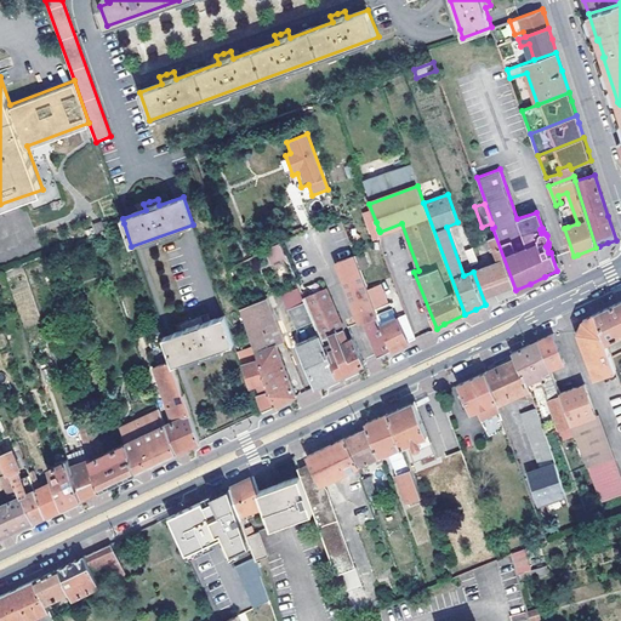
[(379,229),(376,222),(369,224),(372,232),(379,229)]
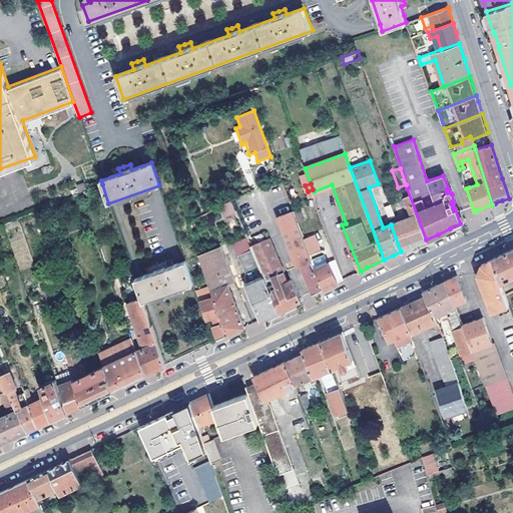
[(409,217),(391,224),(401,251),(407,249),(414,245),(426,239),(407,188),(406,184),(398,187),(409,217)]
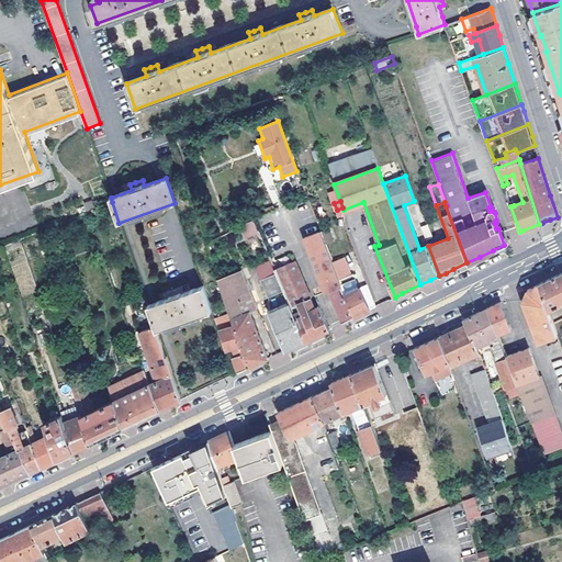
[(254,220),(240,226),(246,237),(258,232),(254,220)]
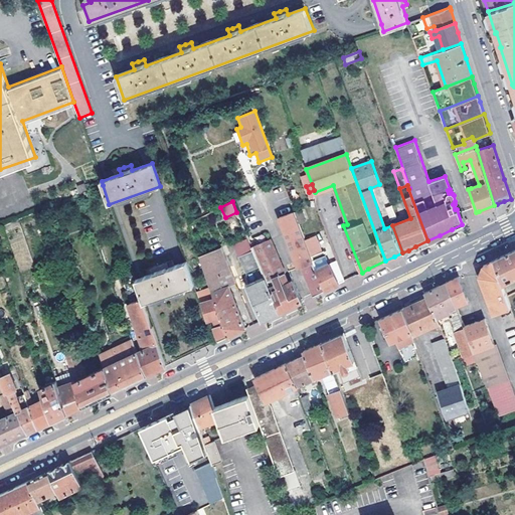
[(395,216),(390,201),(382,204),(388,219),(395,216)]
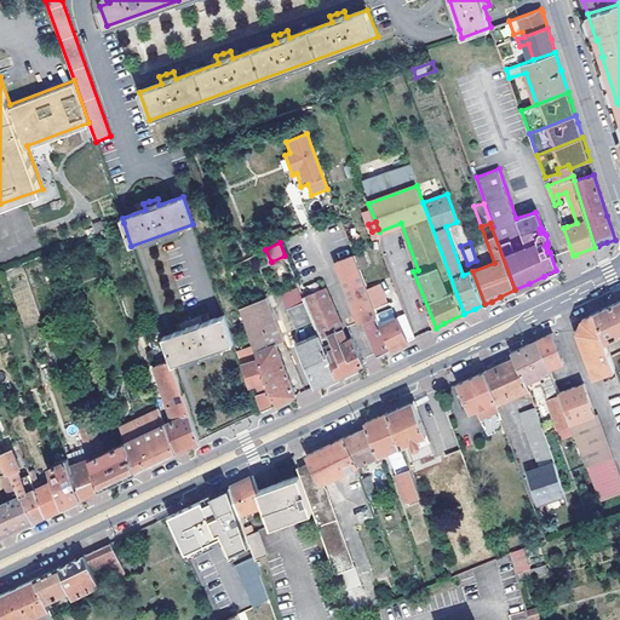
[(56,260),(63,258),(59,246),(52,250),(56,260)]
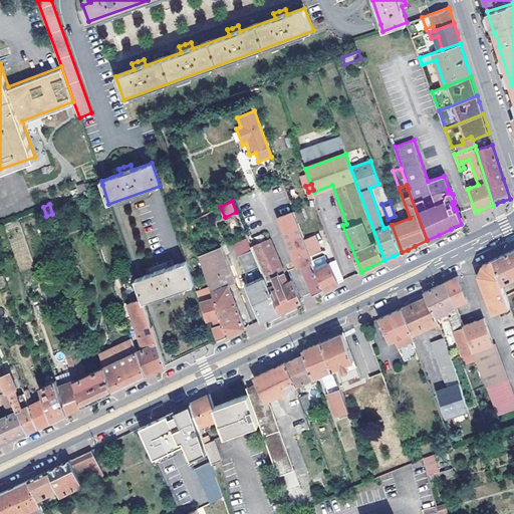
[(300,209),(293,211),(297,222),(304,219),(300,209)]
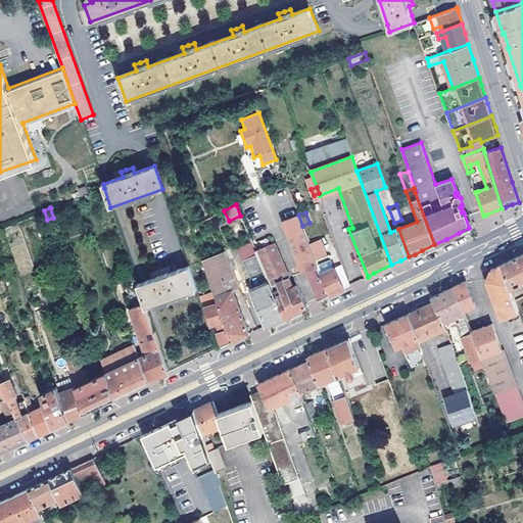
[(318,264),(310,243),(302,226),(298,215),(284,221),(302,270),(305,269),(318,264)]
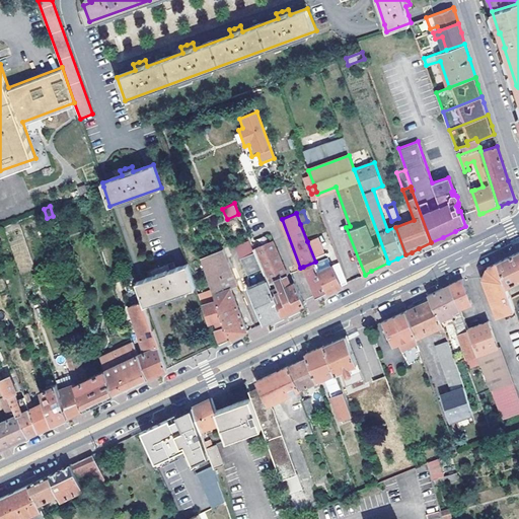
[(318,237),(307,241),(315,262),(326,292),(342,285),(334,265),(329,267),(318,237)]
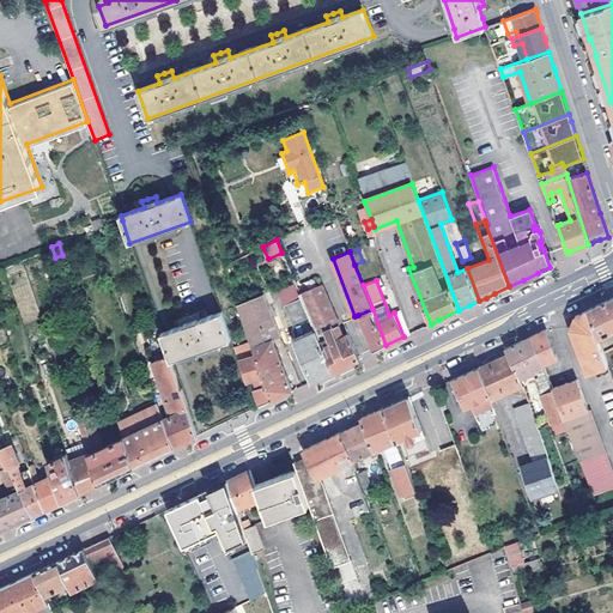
[(332,371),(359,358),(350,332),(345,334),(321,281),(297,290),(298,291),(307,310),(313,326),(332,371)]
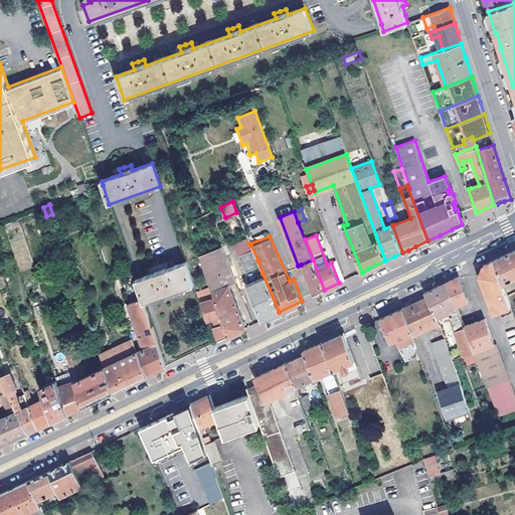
[(258,261),(250,244),(235,250),(242,267),(258,261)]
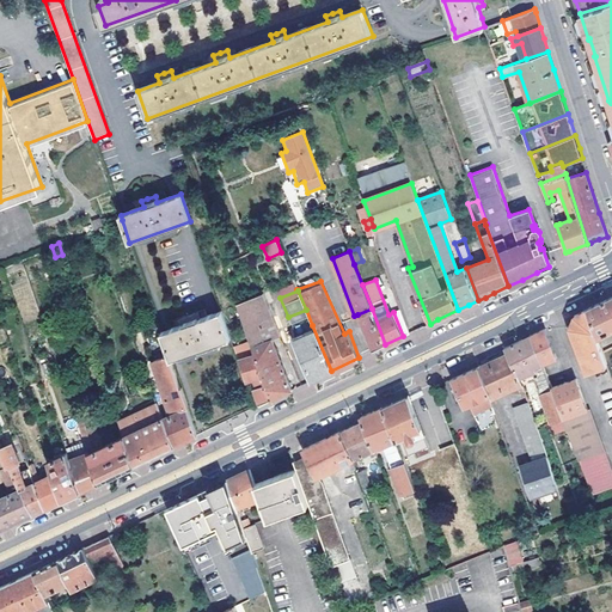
[(269,341),(277,337),(262,292),(237,305),(250,343),(270,399),(292,390),(269,341)]
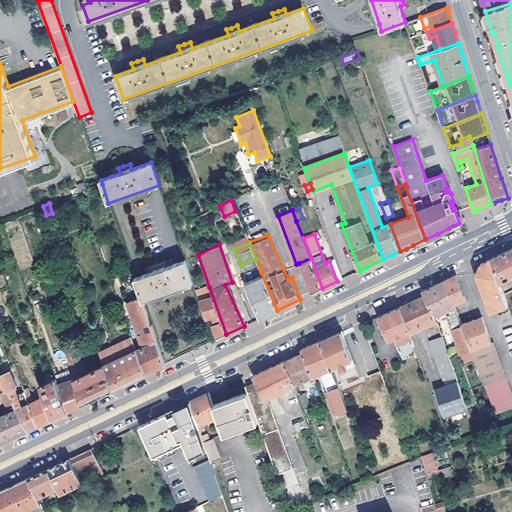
[(499,281),(511,275),(511,248),(509,250),(491,259),(499,281)]
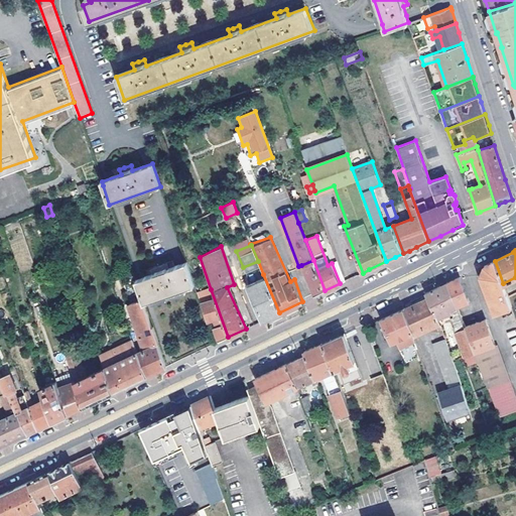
[(325,290),(313,260),(301,265),(308,283),(313,296),(319,293),(325,290)]
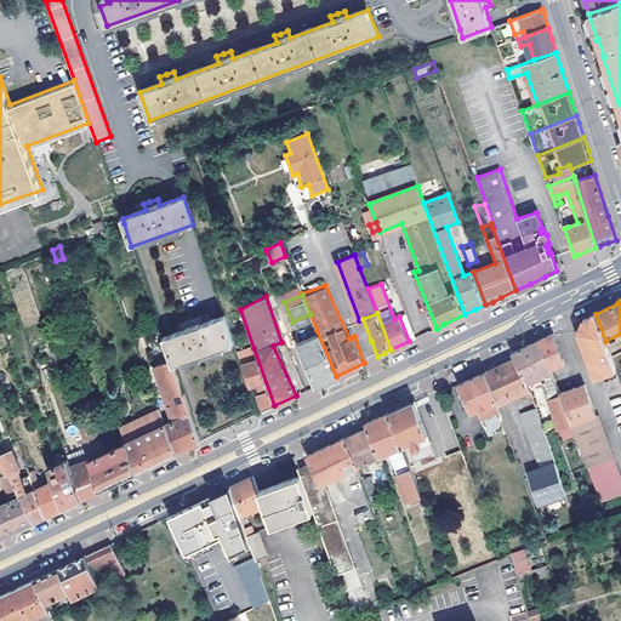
[(298,337),(317,330),(311,314),(292,322),(298,337)]
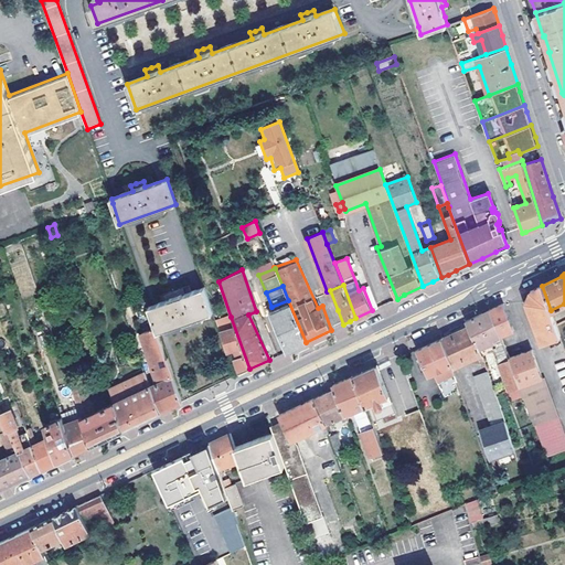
[(370,286),(363,288),(372,310),(375,309),(377,308),(370,286)]
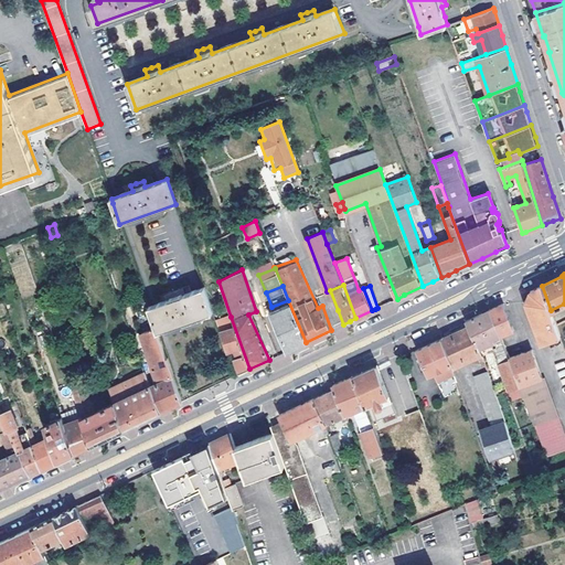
[(525,302),(541,344),(561,337),(551,310),(542,286),(536,288),(531,290),(528,297),(525,302)]
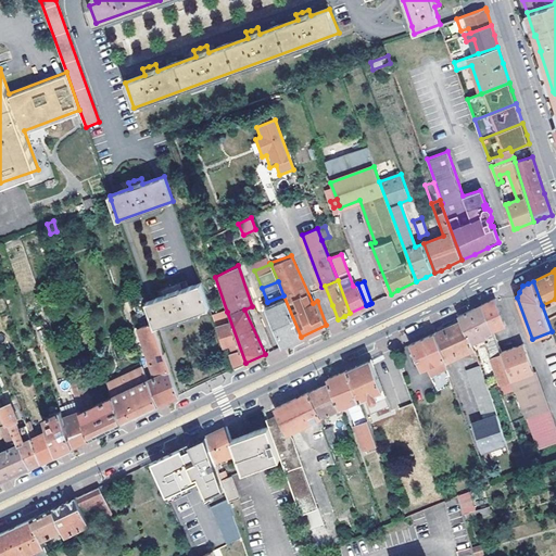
[(154,324),(155,327),(210,308),(201,282),(179,290),(178,285),(165,289),(167,294),(147,302),(154,324)]
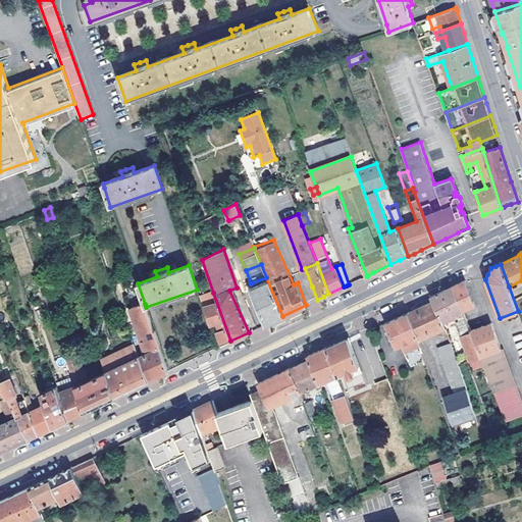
[(266,277),(251,283),(248,284),(265,324),(282,316),(266,277)]
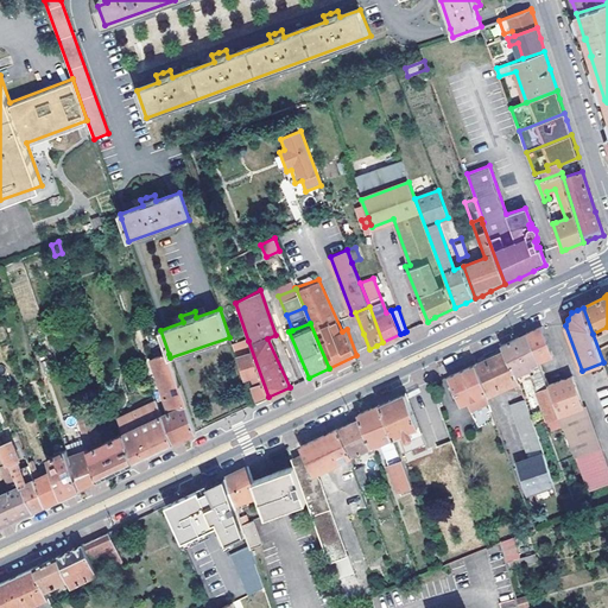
[(552,356),(542,327),(536,329),(527,334),(538,360),(538,361),(552,356)]
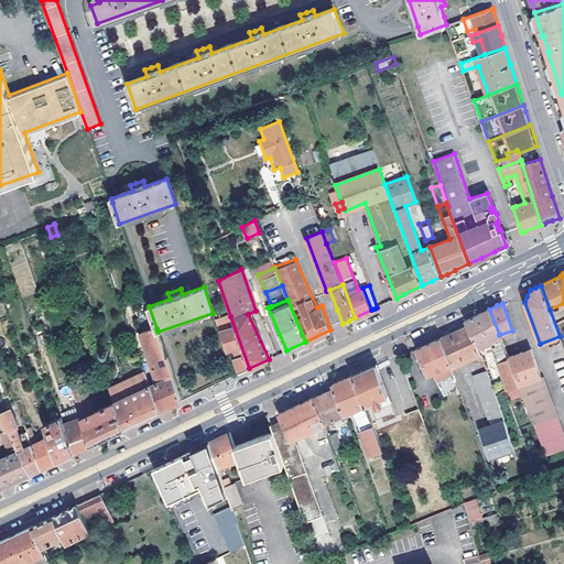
[(466,321),(468,326),(476,343),(489,337),(499,334),(489,310),(479,314),(473,317),(466,321)]
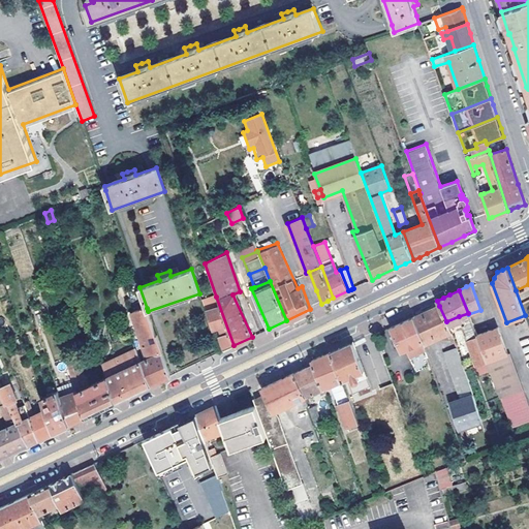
[(218,336),(223,350),(234,345),(216,297),(201,301),(212,330),(218,328),(220,335),(218,336)]
